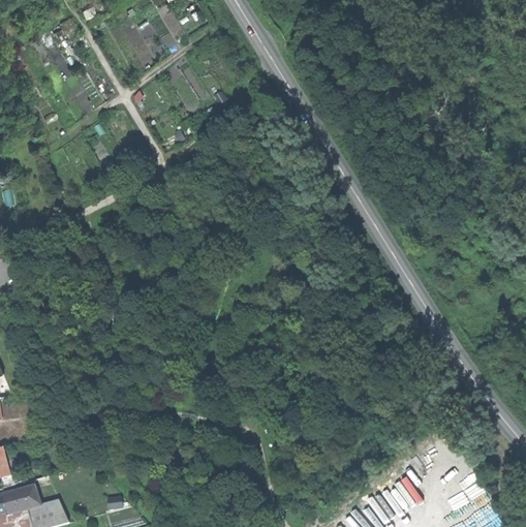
[(0,471),(4,486),(13,483),(9,468),(16,466),(13,457),(6,459),(2,444),(0,444),(0,471)]
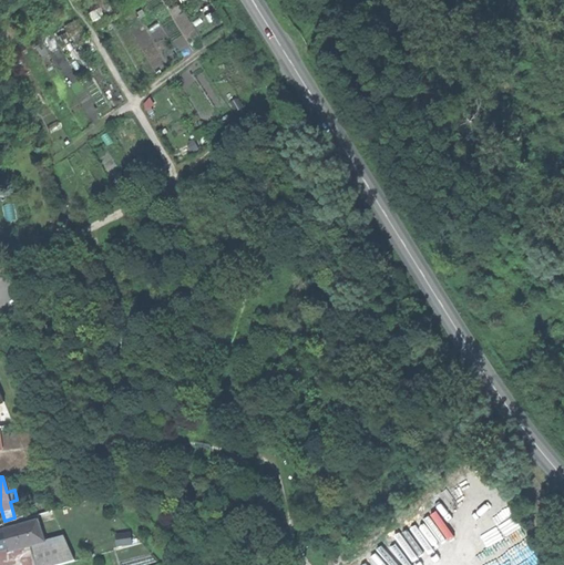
[(513,525),(512,509),(485,511),(488,528),(499,527),(499,522),(506,522),(506,525),(513,525)]
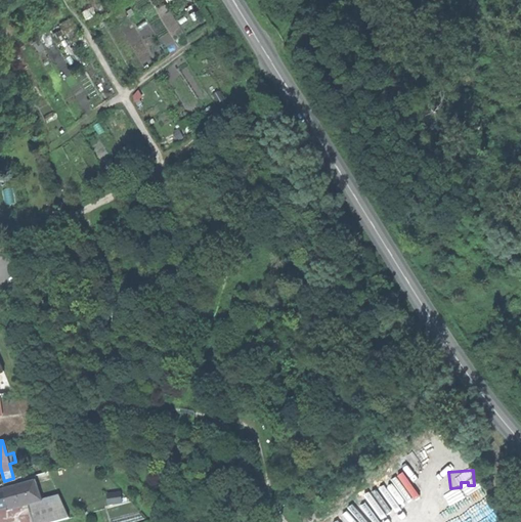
[(8,507),(27,502),(39,498),(33,479),(2,487),(3,489),(7,504),(8,507)]
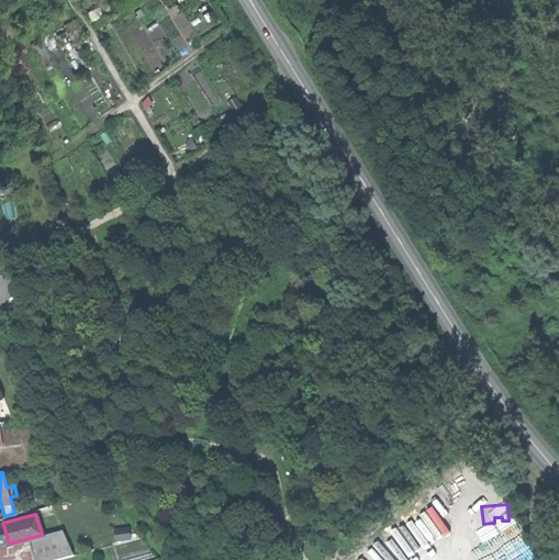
[(29,538),(34,559),(45,559),(71,553),(62,529),(42,535),(29,538)]
